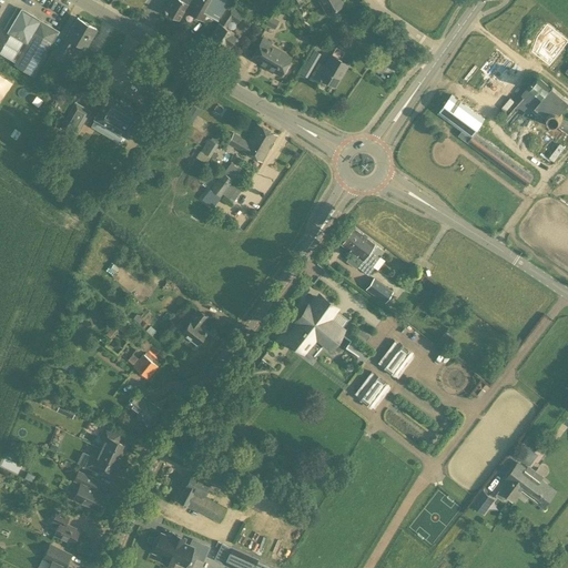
[(171,0),(164,11),(179,20),(184,10),(203,21),(208,12),(219,20),(232,0),(171,0)]
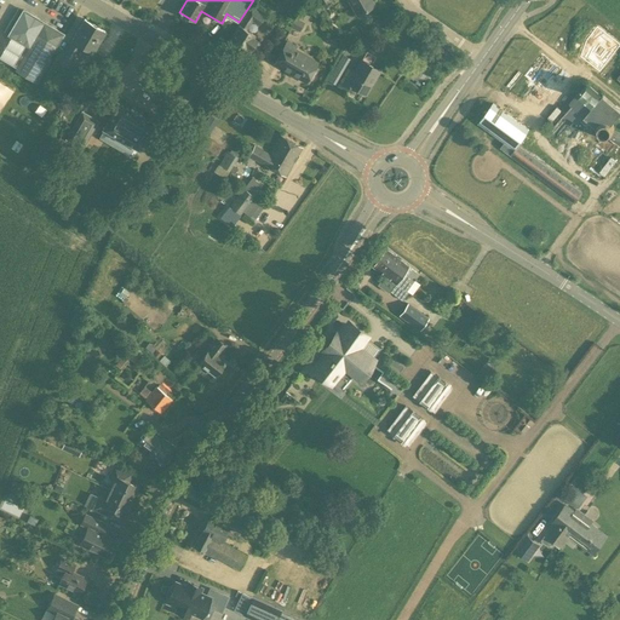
[(310,0),(305,5),(315,15),(322,9),(316,3),(317,0),(310,0)]
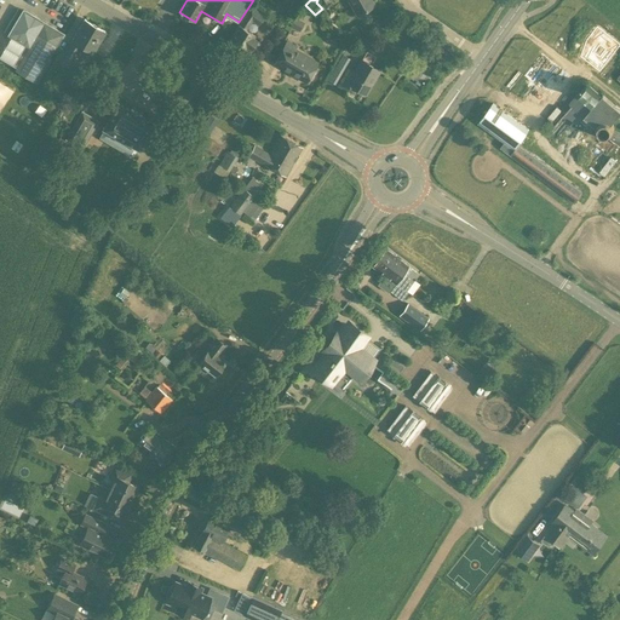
[(348,0),(356,16),(375,5),(372,0),(348,0)]
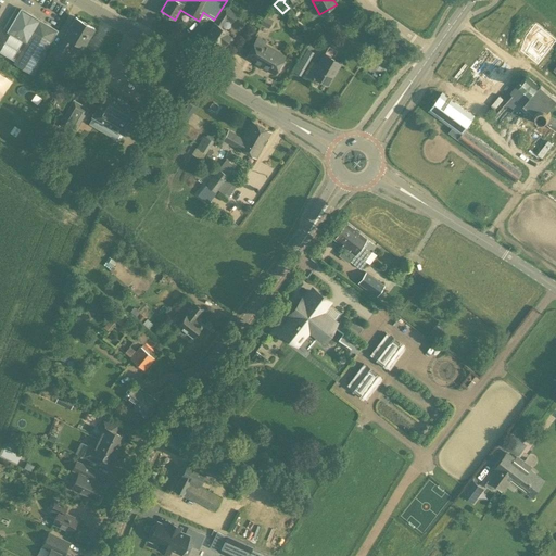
[(229,32),(222,26),(226,20),(231,23),(238,14),(225,5),(215,22),(202,40),(216,49),(222,41),(225,45),(230,36),(227,34),(229,32)]
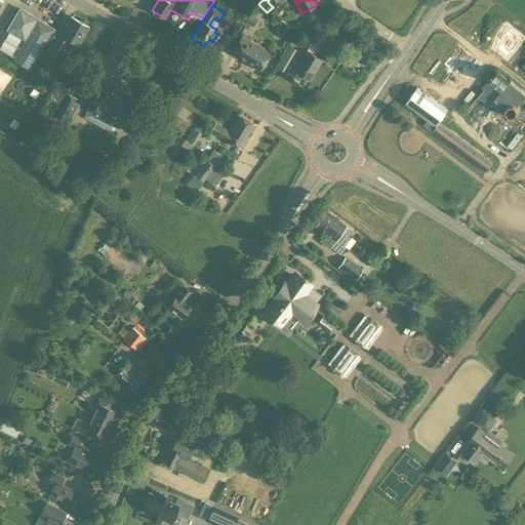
[(3,27),(6,29),(6,30),(21,38),(11,55),(13,57),(31,68),(37,57),(39,58),(43,50),(42,49),(48,39),(54,28),(19,7),(18,8),(15,6),(3,27)]
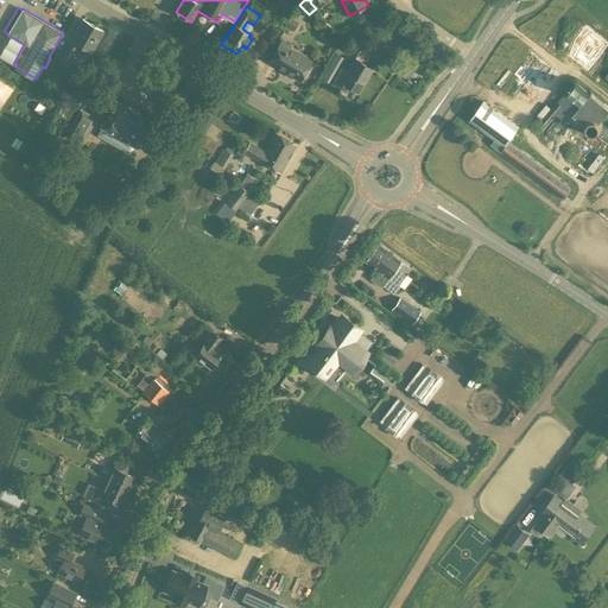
[(284,26),(293,31),(298,21),(289,17),(284,26)]
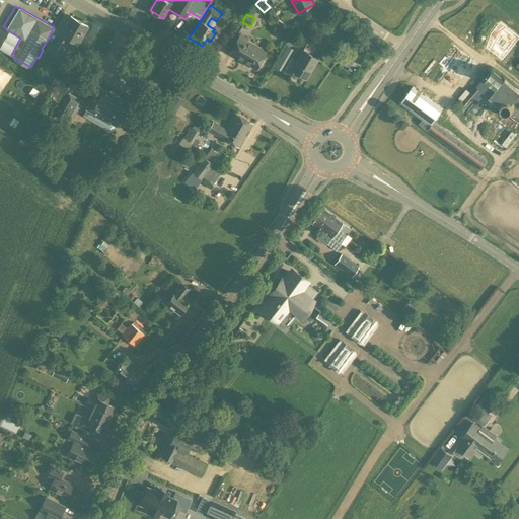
[(71,16),(60,33),(53,47),(61,52),(66,44),(67,45),(70,40),(77,44),(88,26),(71,16)]
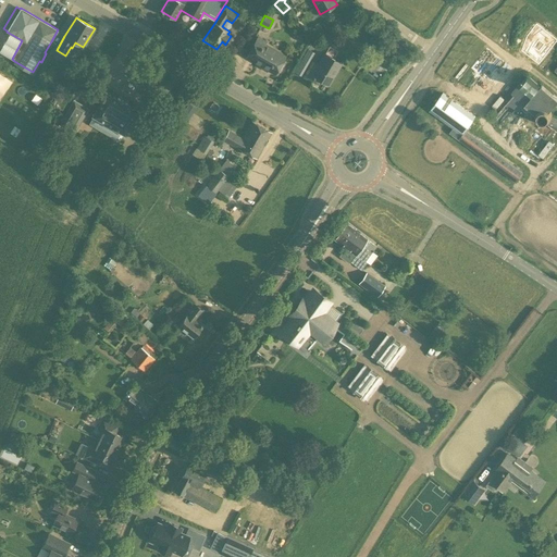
[(527,36),(521,51),(542,69),(552,57),(556,40),(536,24),(527,36)]
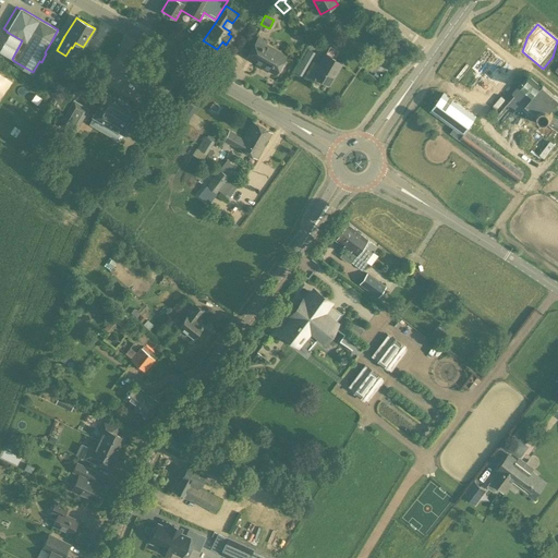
[(286,56),(265,45),(268,40),(258,36),(246,58),(276,74),(286,56)]
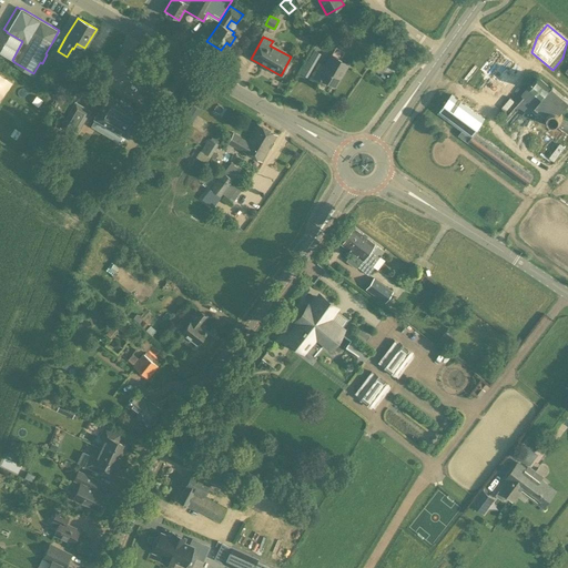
[(413,47),(405,42),(398,53),(405,58),(413,47)]
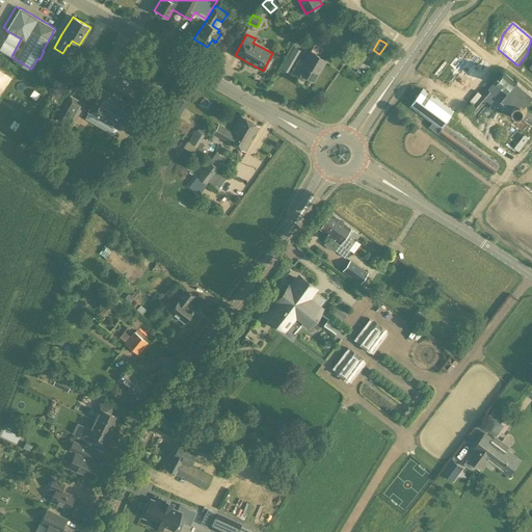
[(282,69),(288,73),(300,50),(294,47),(282,69)]
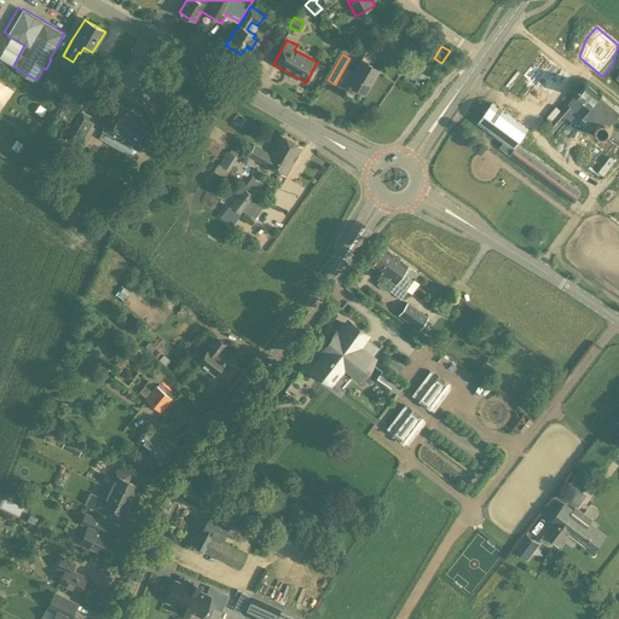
[(360,61),(354,71),(347,68),(336,86),(347,92),(350,86),(365,94),(379,70),(360,61)]
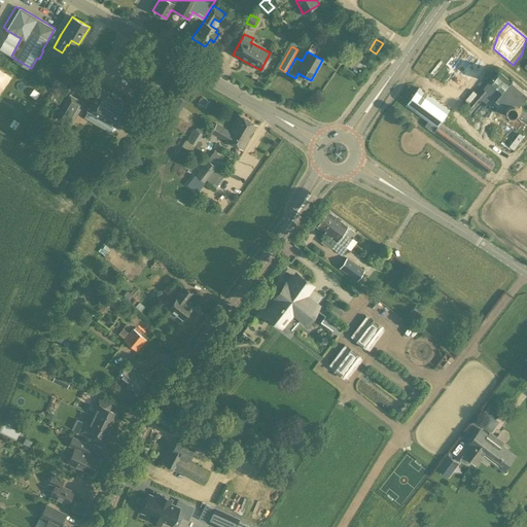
[(464,51),(452,67),(457,70),(468,56),(464,51)]
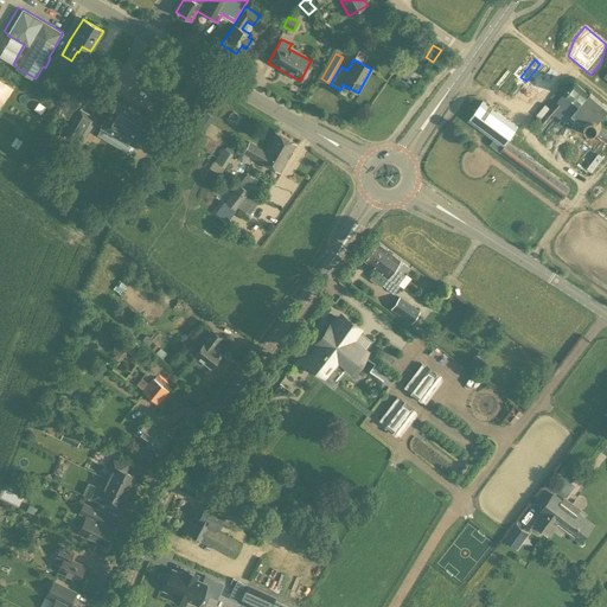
[(551,71),(538,87),(544,93),(557,76),(551,71)]
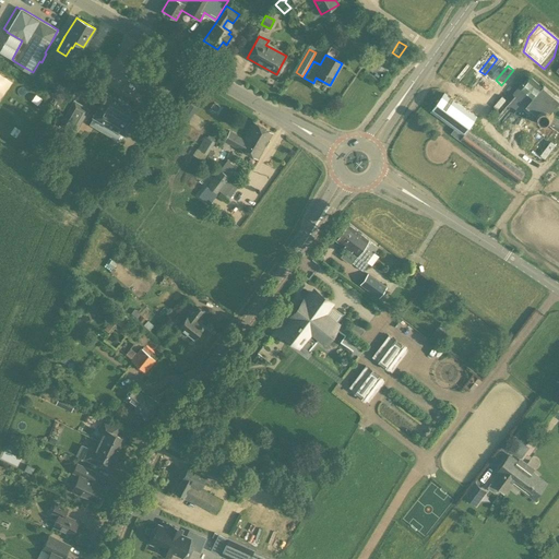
[(0,96),(3,98),(13,78),(0,71),(0,96)]
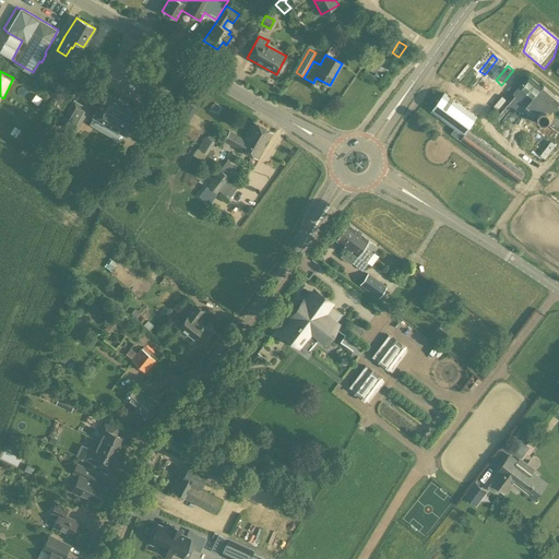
[(558,98),(544,85),(543,86),(526,105),(536,114),(536,118),(537,121),(539,125),(543,126),(547,126),(550,125),(558,127),(558,118),(555,117),(552,111),(555,109),(558,113),(558,98)]
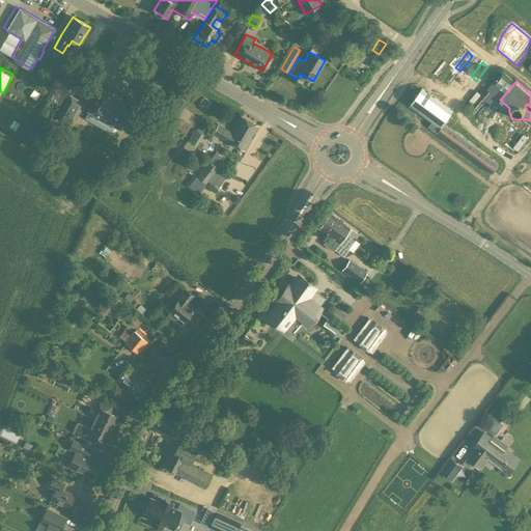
[(0,107),(0,110),(15,116),(23,94),(7,88),(0,107)]
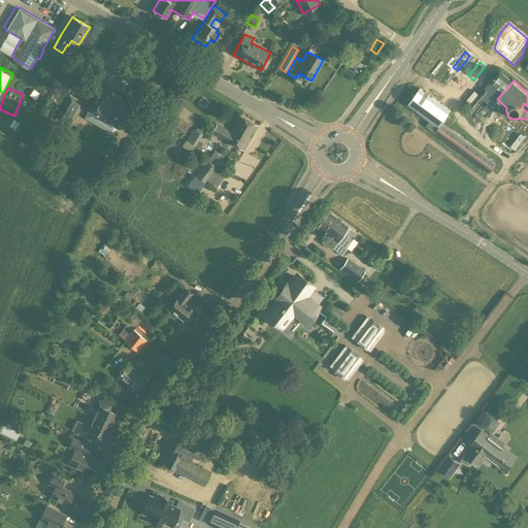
[(125,114),(130,106),(130,105),(120,99),(120,98),(111,93),(110,94),(100,88),(88,109),(89,110),(117,127),(118,127),(119,125),(125,128),(131,119),(125,114)]
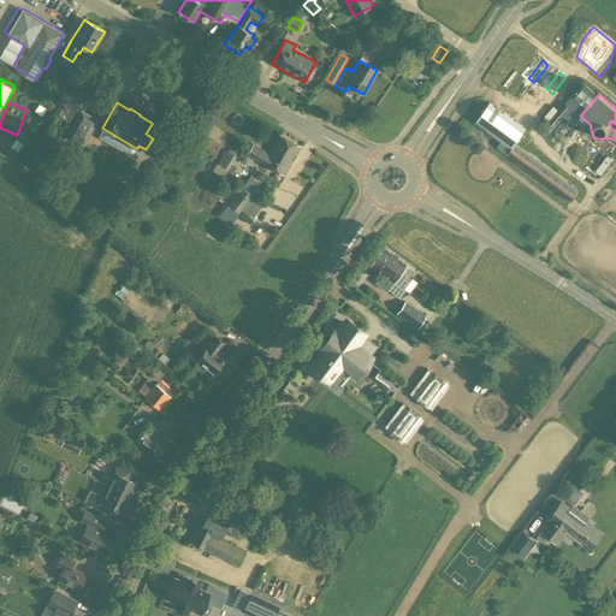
[(515,143),(522,134),(526,129),(490,102),(475,122),(511,149),(515,143)]
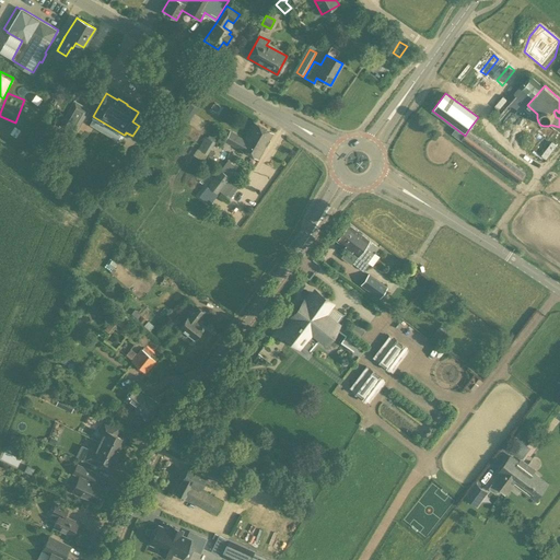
[(73,101),(59,126),(73,133),(88,109),(73,101)]
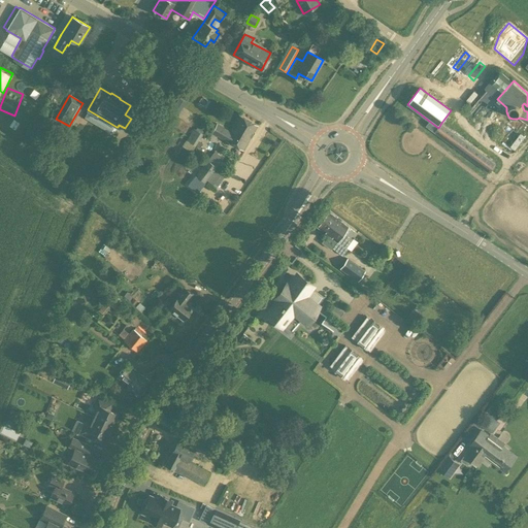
[(177,116),(182,108),(174,104),(170,110),(177,116)]
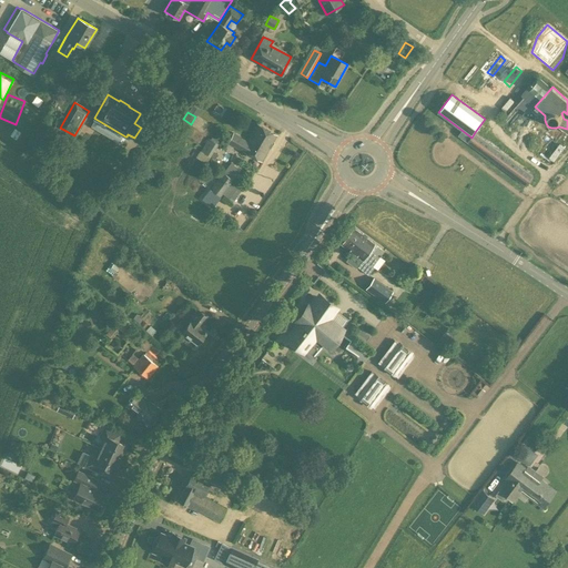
[(276,135),(257,124),(247,141),(233,133),(227,143),(261,162),(276,135)]
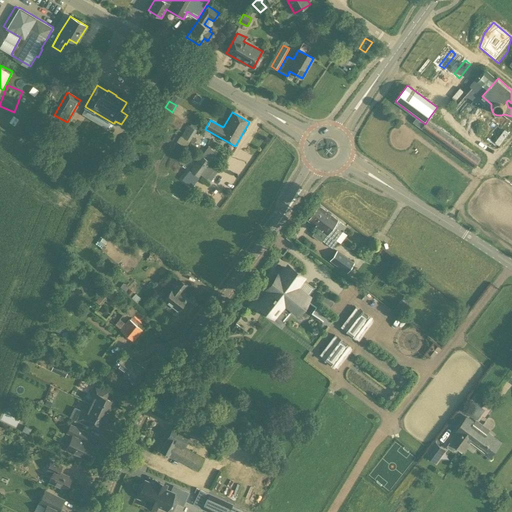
[(481,159),(428,119),(425,124),(421,129),(466,162),(462,168),(470,174),(481,159)]
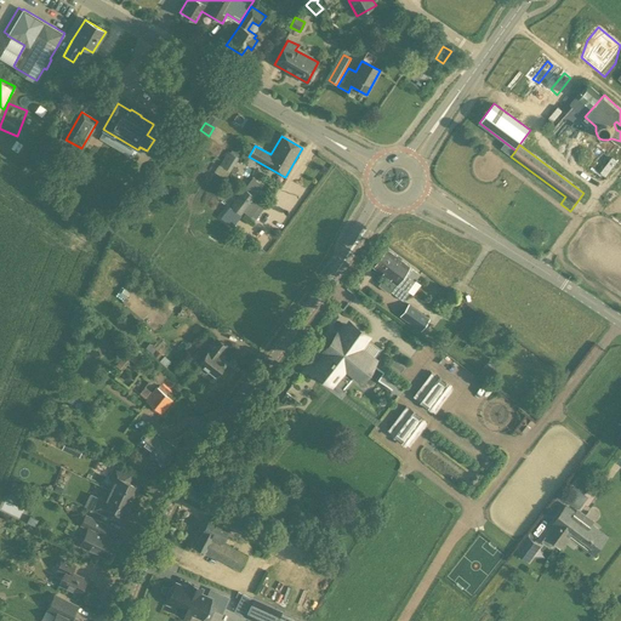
[(228,152),(220,165),(229,171),(238,158),(228,152)]
